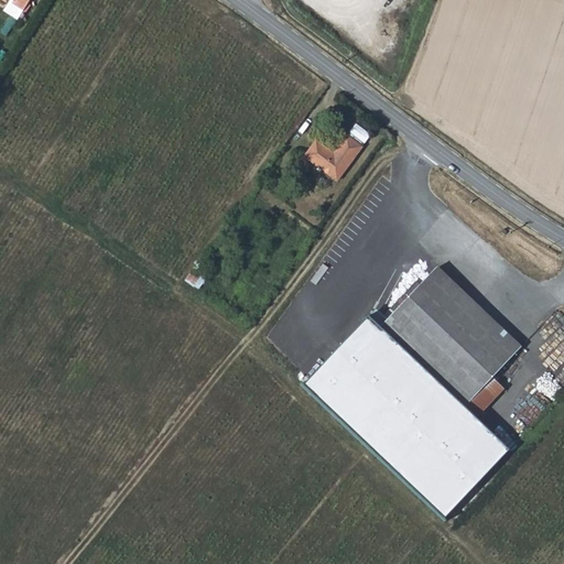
[(19,17),(21,13),(23,10),(24,9),(12,1),(12,0),(8,0),(4,8),(19,17)]
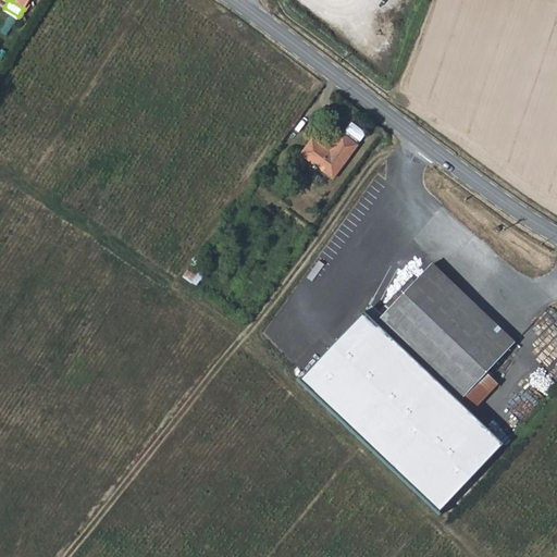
[(24,9),(23,10),(25,12),(32,2),(28,0),(24,9)]
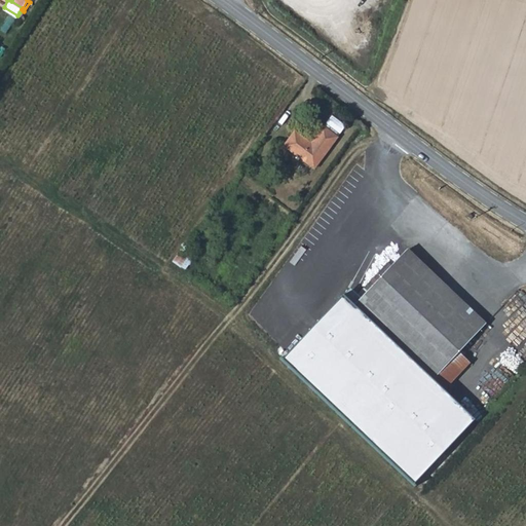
[(327,124),(342,133),(347,124),(332,115),(327,124)]
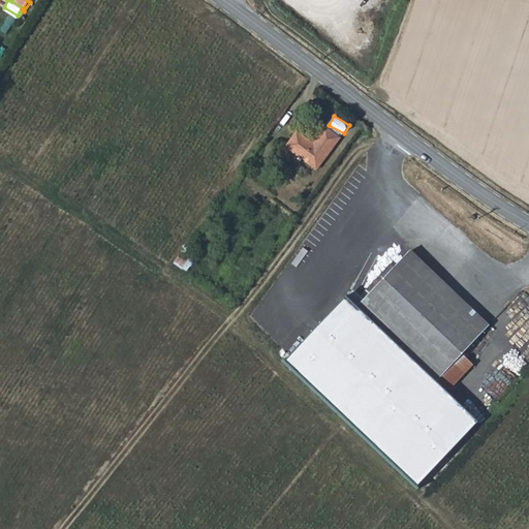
[(323,127),(312,144),(296,131),(285,146),(315,169),(338,138),(323,127)]
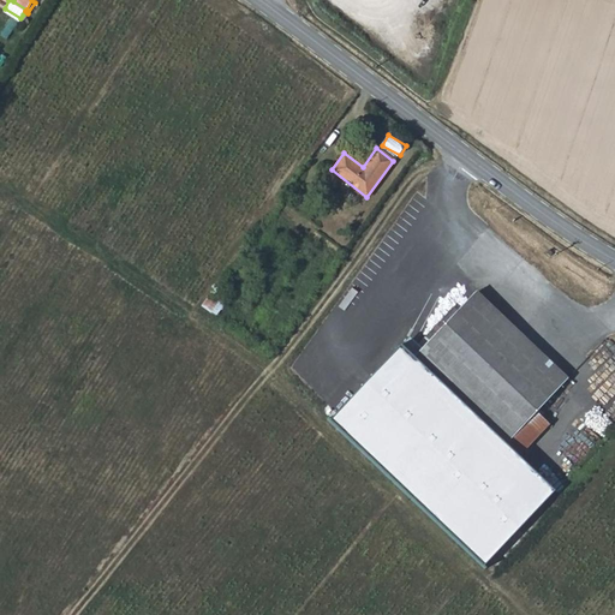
[(567,380),(475,292),(412,357),(505,445),(567,380)]
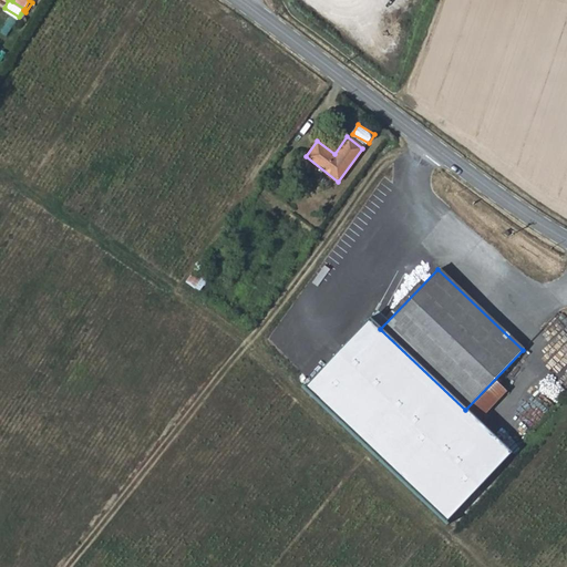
[(208,284),(194,276),(189,284),(204,291),(208,284)]
